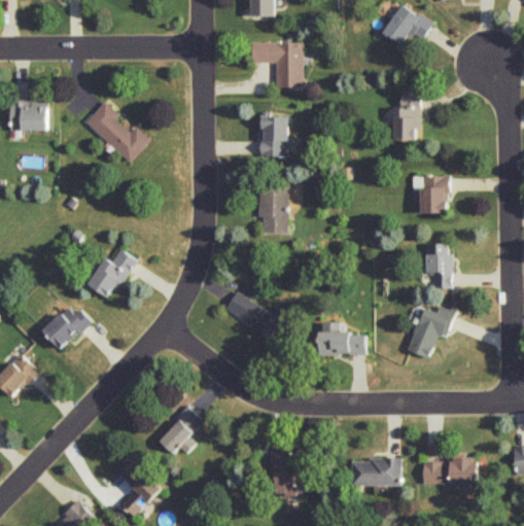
[(251,0),(251,16),(274,15),(274,0),(251,0)]
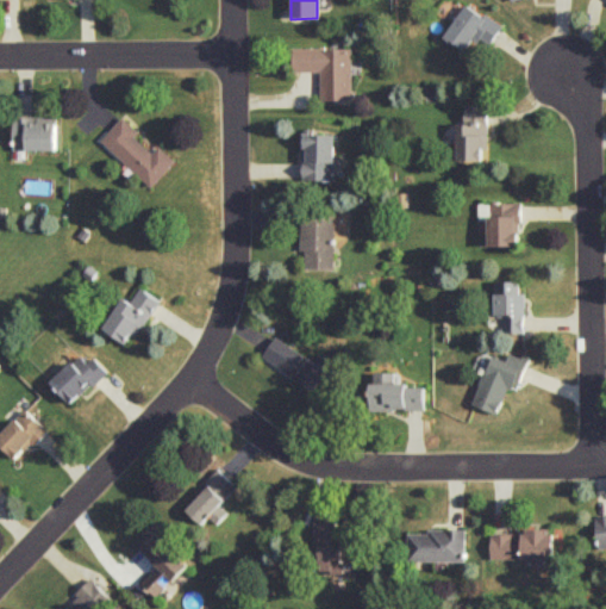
[(501,28),(466,4),(443,38),(463,51),(473,37),(488,47),(501,28)]
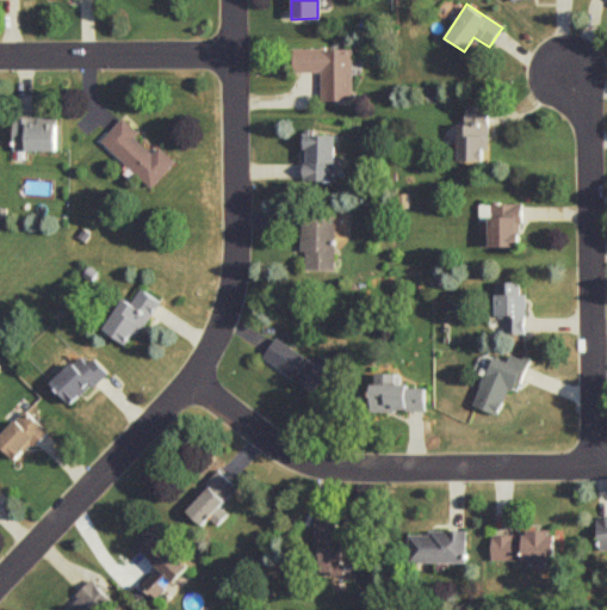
[(351,48),(291,49),(292,72),(319,72),(320,100),(351,100),(351,48)]
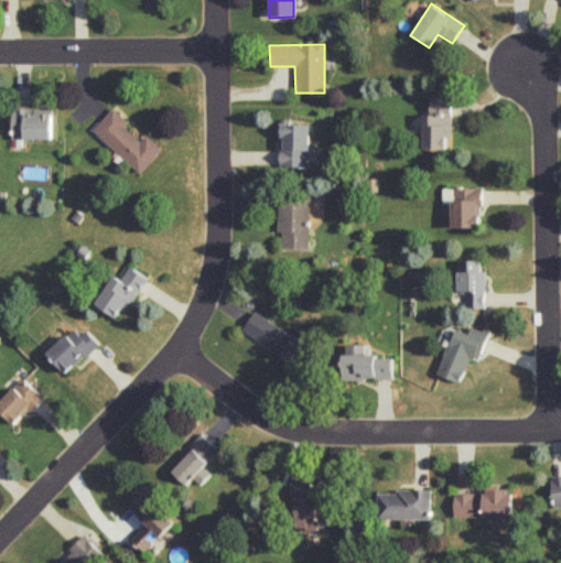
[(422,149),(450,149),(449,97),(429,97),(429,115),(421,115),(422,149)]
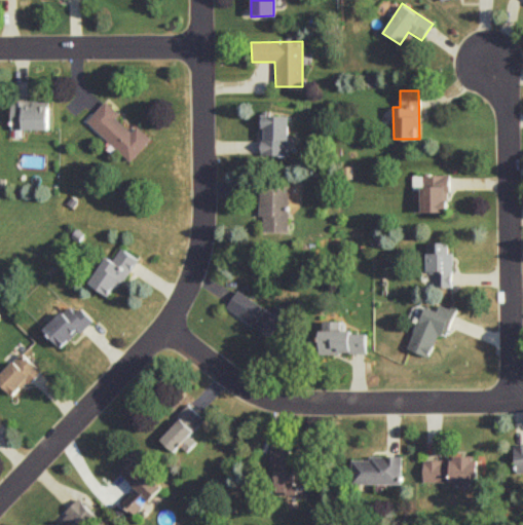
[(10,101),(9,129),(46,129),(47,102),(10,101)]
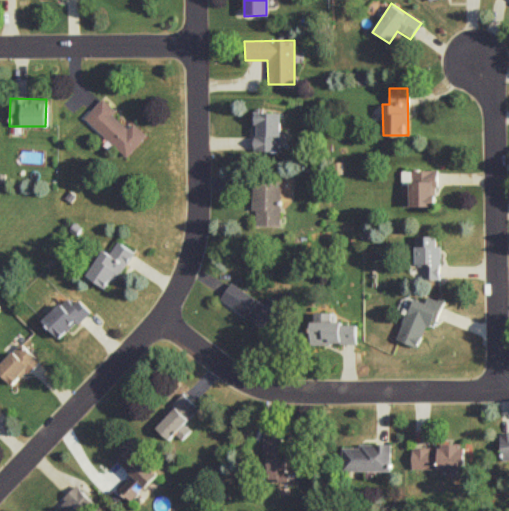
[(126,129),(111,115),(115,111),(101,98),(83,118),(125,157),(145,136),(131,123),(126,129)]
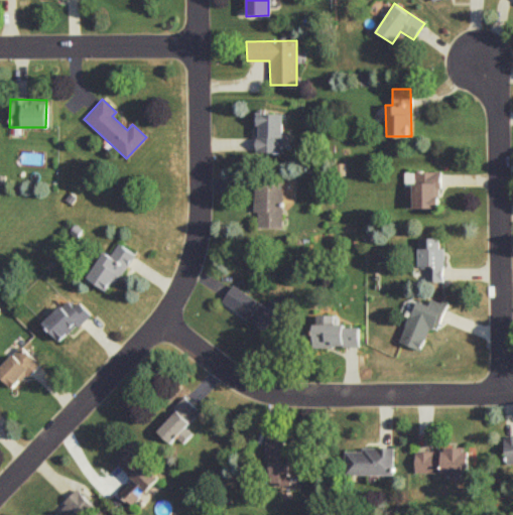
[(281,114),(253,114),(254,153),(281,153),(281,114)]
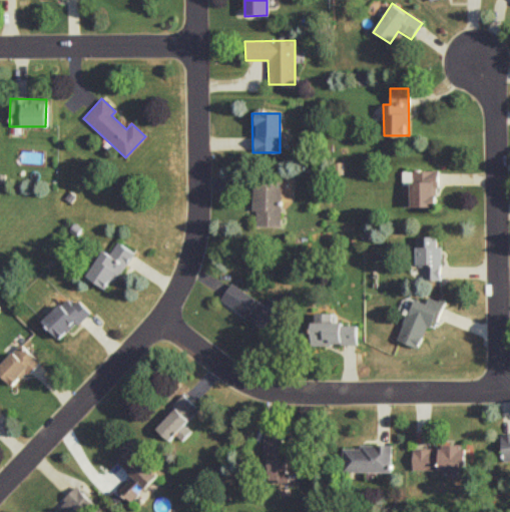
[(401,170),(401,185),(409,185),(410,207),(437,206),(437,170),(401,170)]
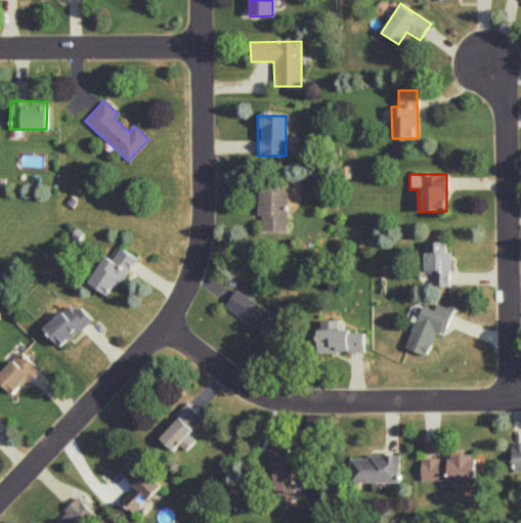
[(256,216),(260,216),(260,230),(286,231),(287,183),(257,182),(256,216)]
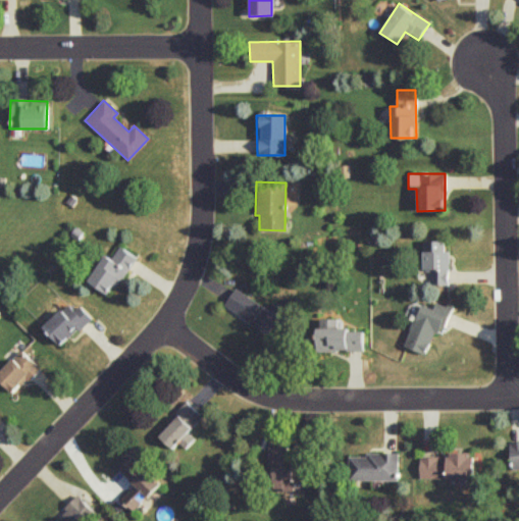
[(422,270),(430,270),(429,284),(447,285),(448,251),(443,251),(443,241),(423,241),(422,270)]
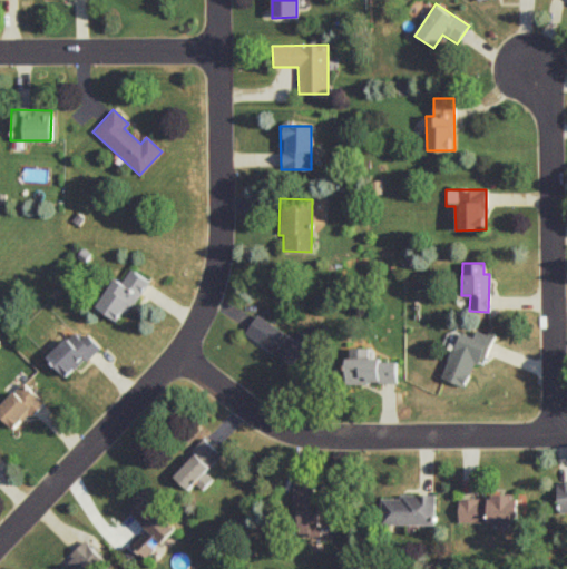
[(119,323),(146,281),(128,270),(120,283),(113,278),(95,307),(119,323)]
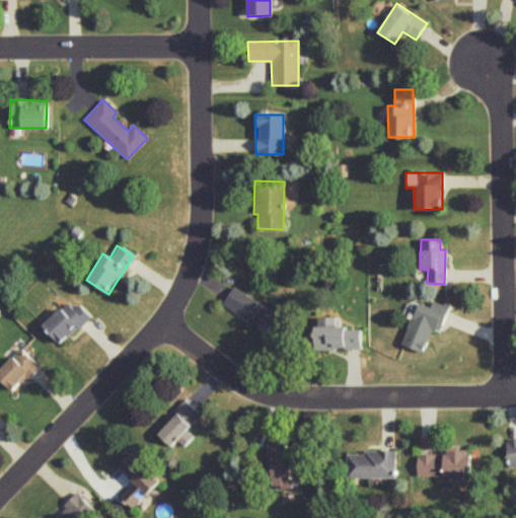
[(265,334),(276,316),(232,286),(221,303),(265,334)]
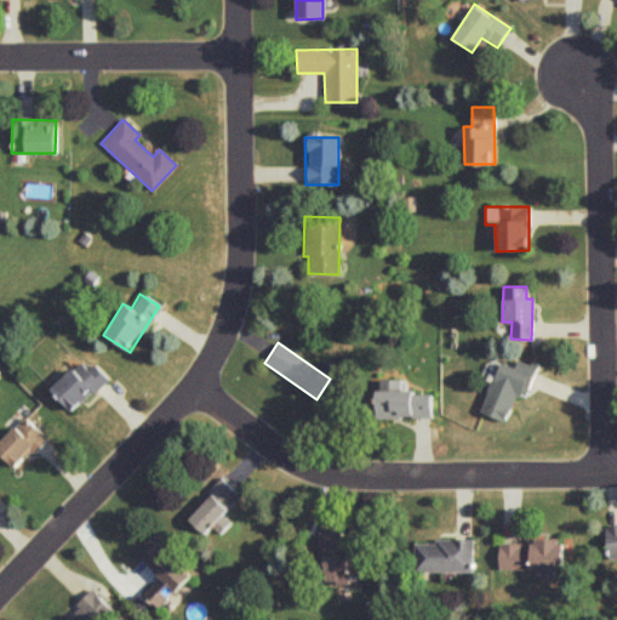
[(479,413),(506,422),(518,388),(527,392),(537,367),(516,359),(514,368),(497,362),(479,413)]
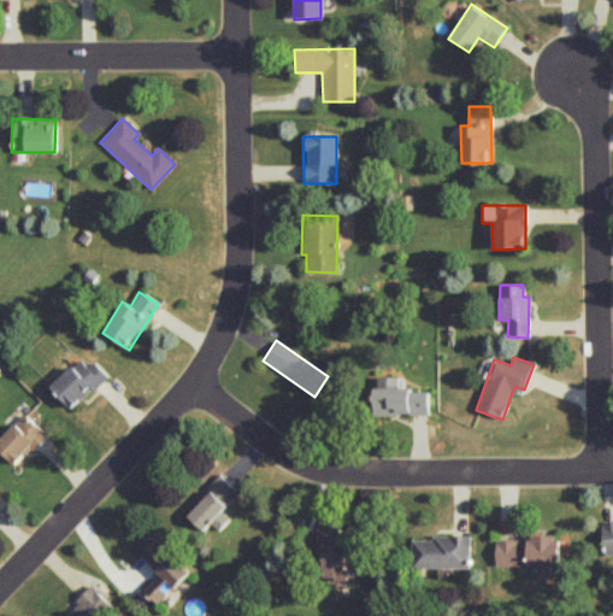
[(86,368),(78,359),(48,386),(70,409),(106,375),(92,361),(86,368)]
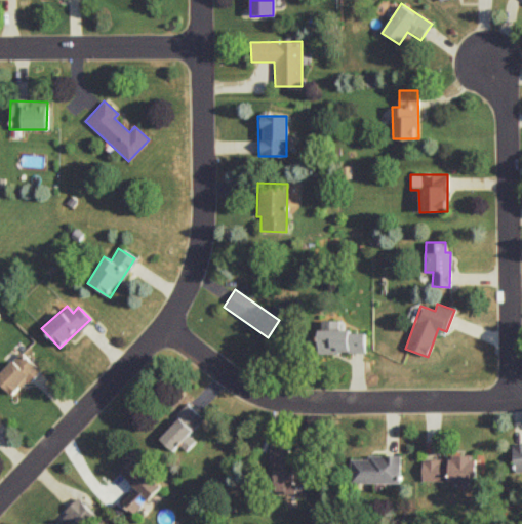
[(317,353),(363,354),(363,331),(337,331),(337,321),(318,321),(317,353)]
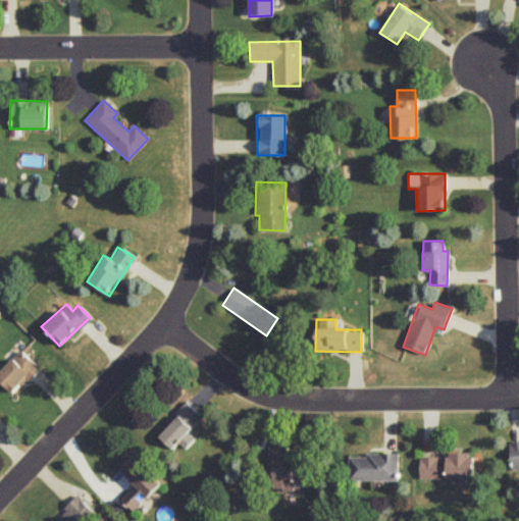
[(0,382),(12,395),(38,367),(19,350),(0,369),(0,382)]
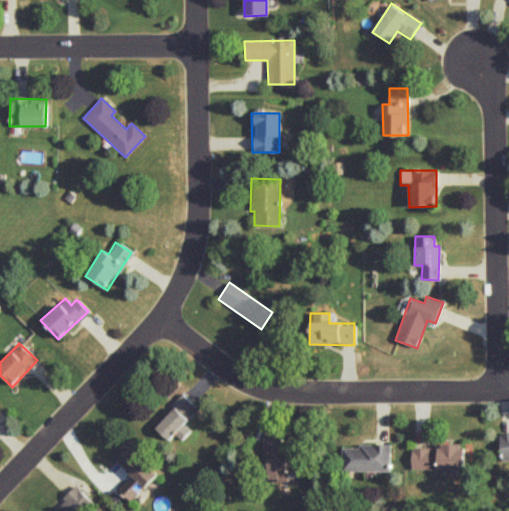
[(189,431),(183,424),(198,409),(181,393),(170,404),(173,407),(154,428),(167,440),(173,434),(180,440),(189,431)]
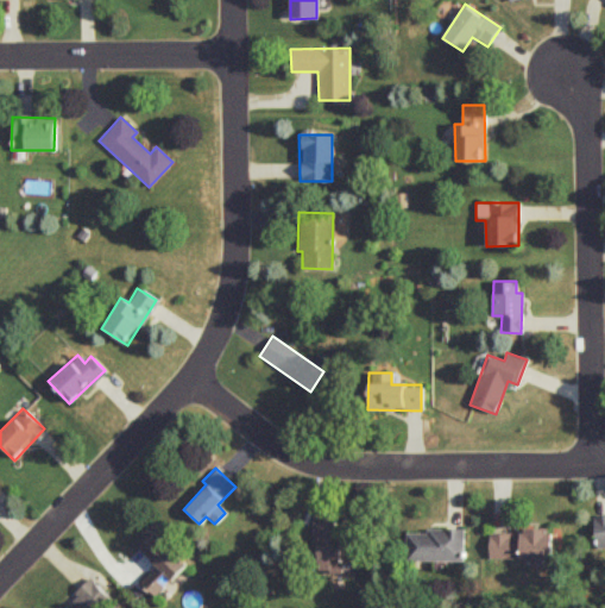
[(604,515),(593,516),(597,547),(604,546),(604,515)]
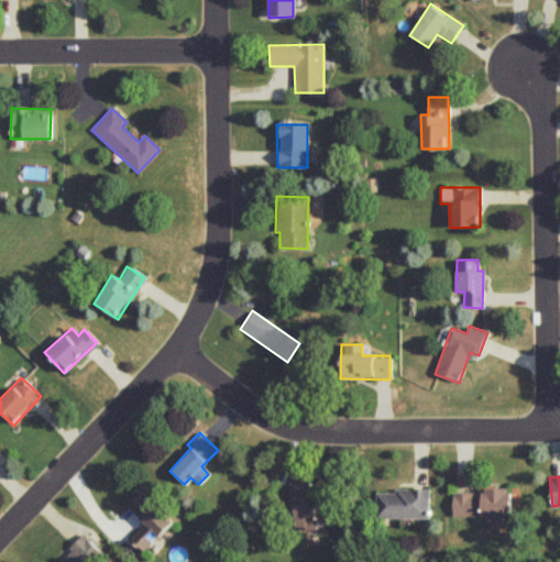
[(309,477),(288,477),(288,499),(295,499),(294,531),(327,531),(328,503),(319,503),(319,506),(308,506),(309,477)]
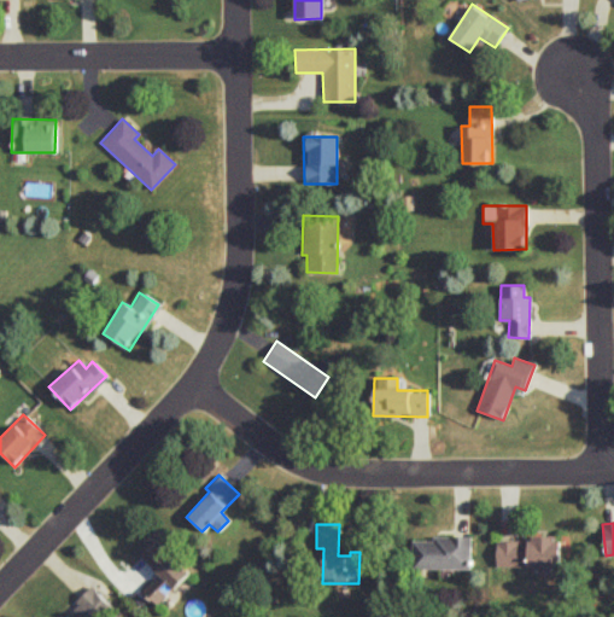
[(496,541),(496,568),(559,566),(557,536),(530,536),(530,541),(496,541)]
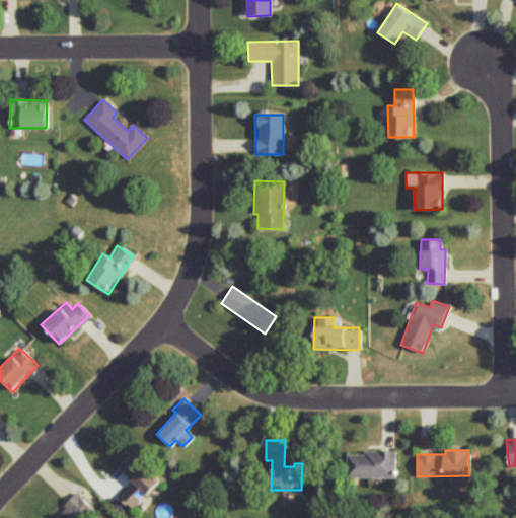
[(394,478),(394,451),(362,451),(362,454),(346,454),(346,477),(394,478)]
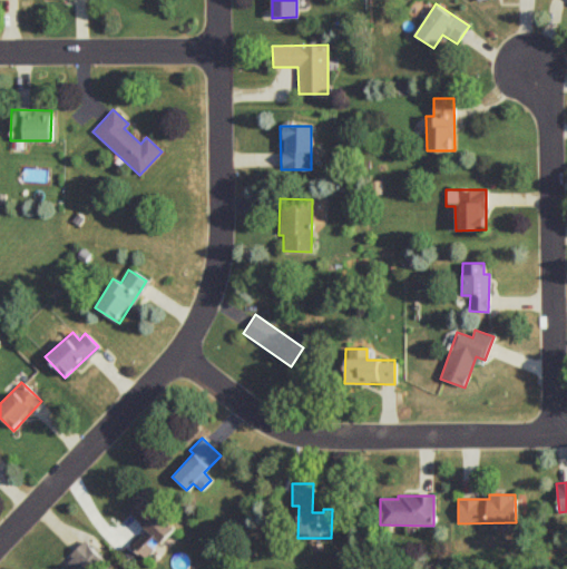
[(145,558),(173,528),(142,500),(128,514),(145,530),(130,546),(145,558)]
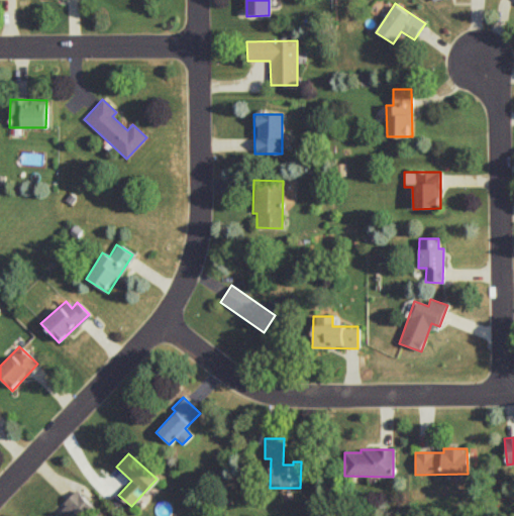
[(87,515),(94,509),(76,492),(52,515),(87,515)]
